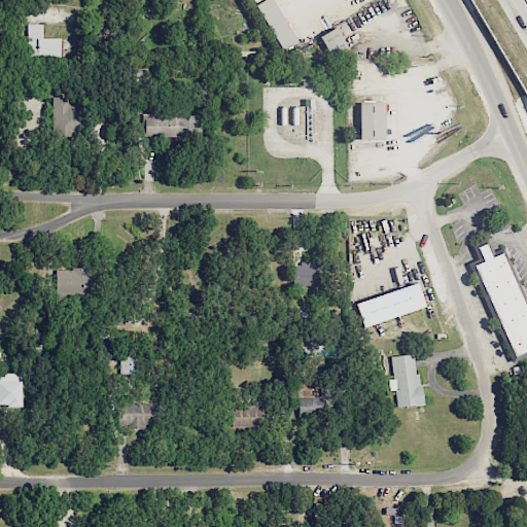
[(262,0),(255,4),(282,50),(296,42),(272,0),(262,0)]
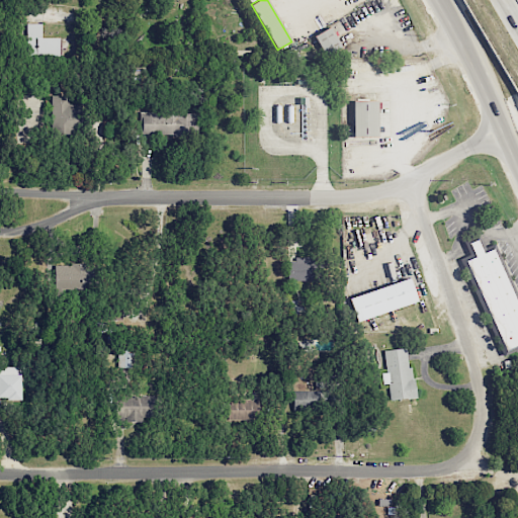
[(59,56),(59,37),(40,37),(40,23),(25,23),(26,56),(59,56)]
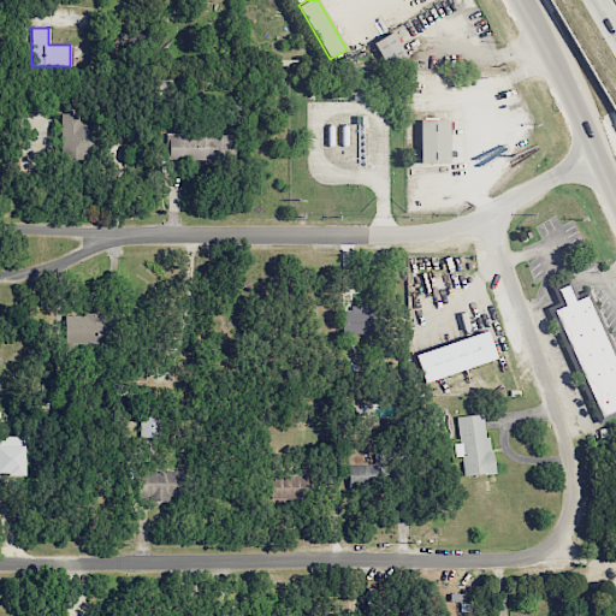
[(407,58),(392,31),(373,42),(388,69),(407,58)]
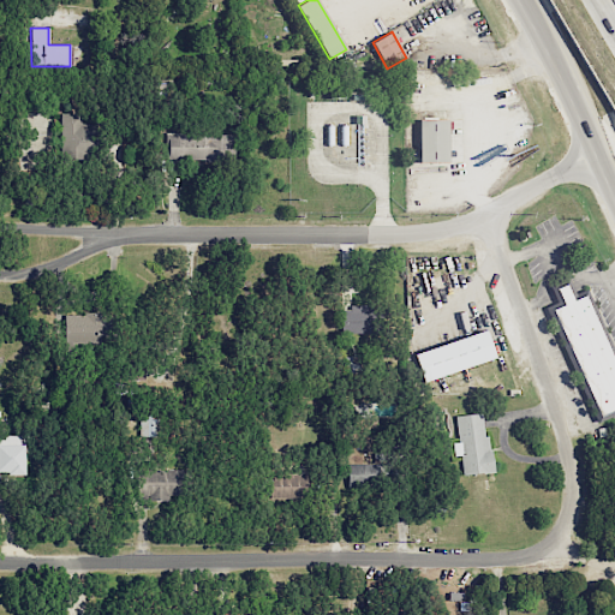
[(60,113),(60,159),(88,159),(88,123),(78,123),(78,113),(60,113)]
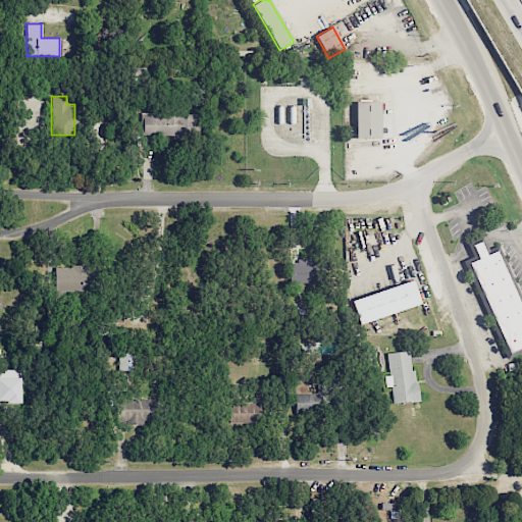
[(354,137),(353,100),(378,100),(378,137),(354,137)]
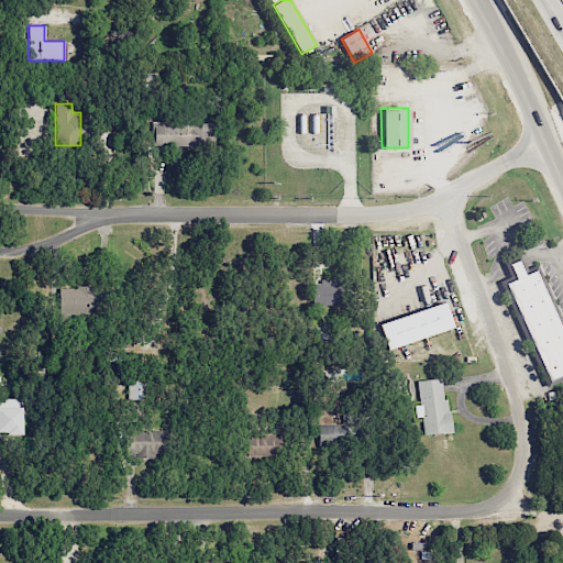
[(153,121),(153,145),(213,147),(214,124),(187,124),(187,122),(153,121)]
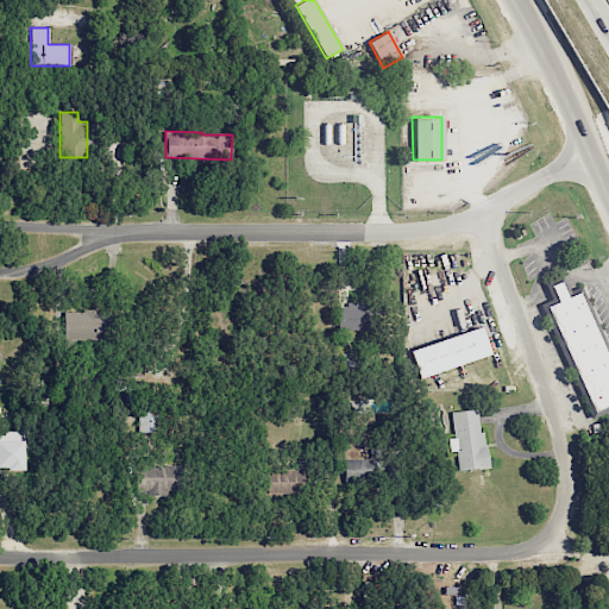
[(539,303),(578,286),(608,352),(608,406),(590,415),(539,303)]
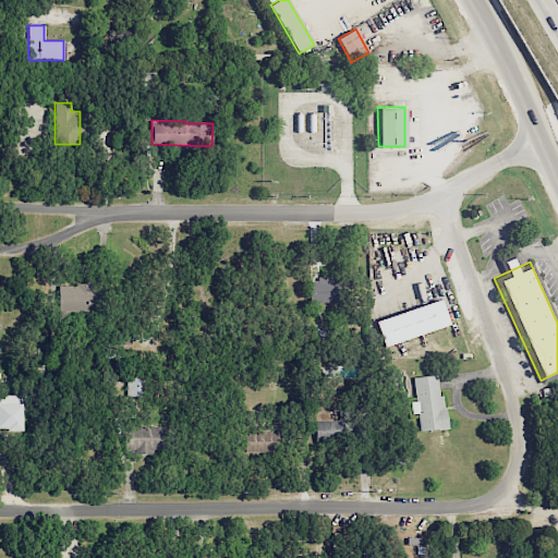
[(310,278),(310,302),(340,302),(341,279),(310,278)]
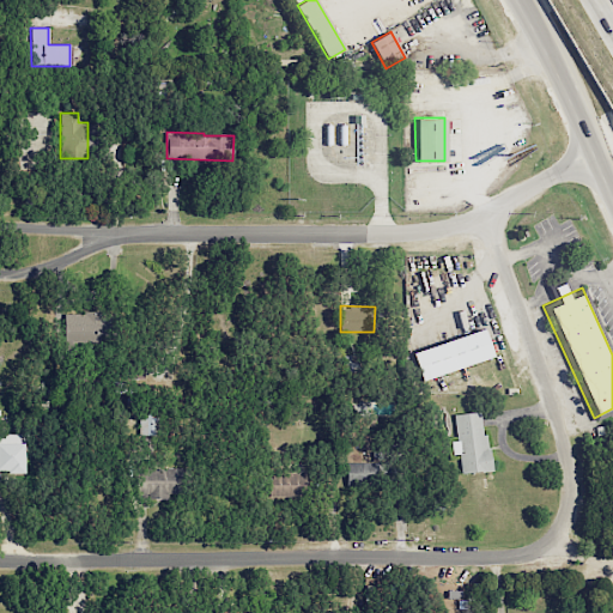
[(64,314),(65,344),(104,343),(103,313),(64,314)]
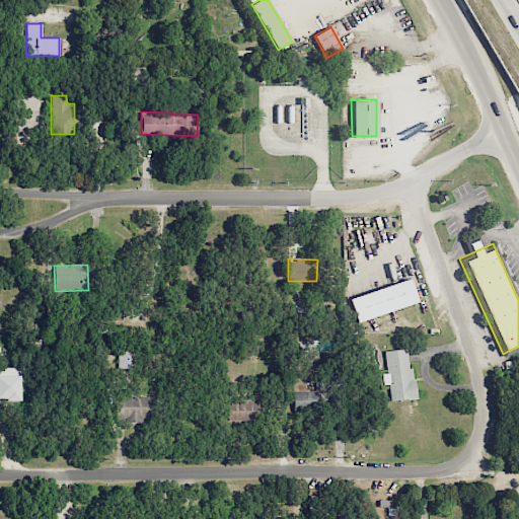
[(357,321),(349,298),(406,278),(415,301),(357,321)]
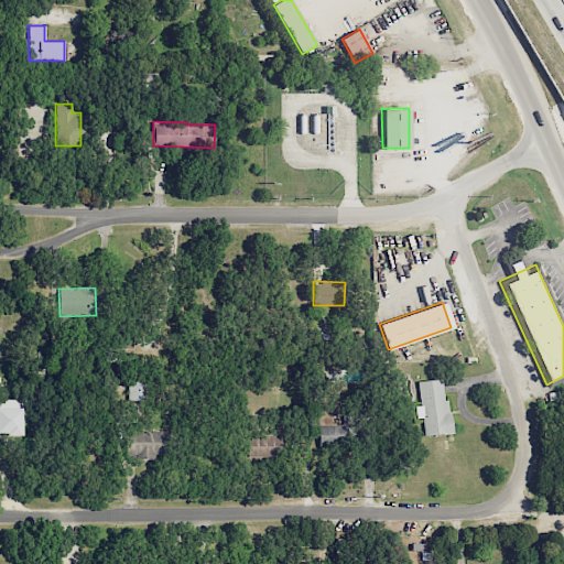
[(418,381),(420,405),(414,407),(416,419),(423,418),(424,436),(451,433),(444,378),(418,381)]
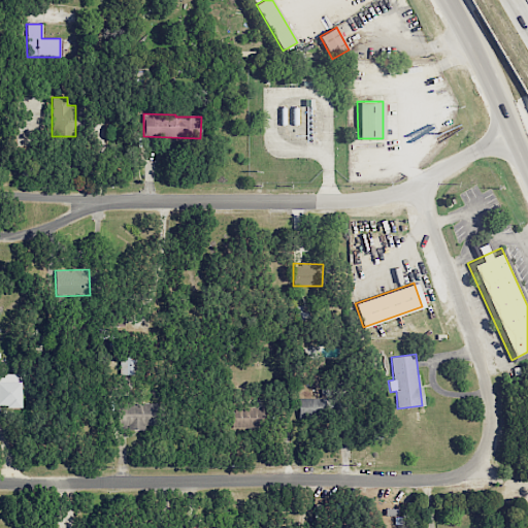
[(135,375),(134,356),(120,357),(120,375),(135,375)]
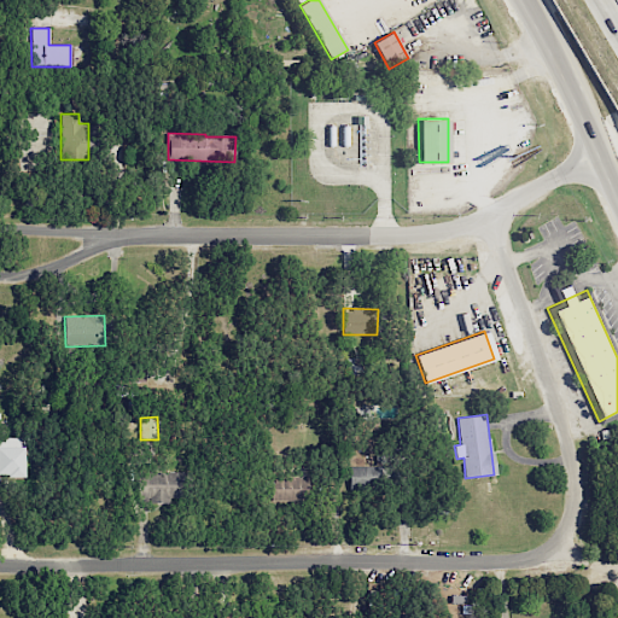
[(0,476),(24,476),(24,445),(0,445),(0,476)]
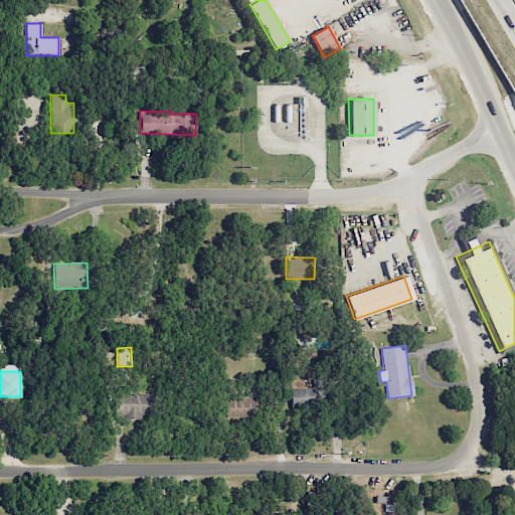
[(291,388),(291,404),(320,404),(320,388),(291,388)]
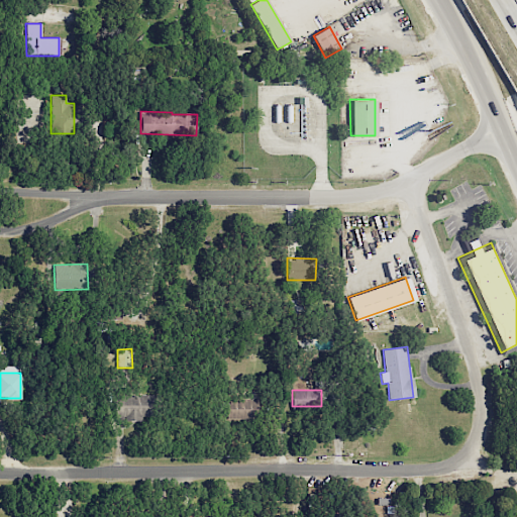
[(157,418),(156,394),(114,395),(114,419),(157,418)]
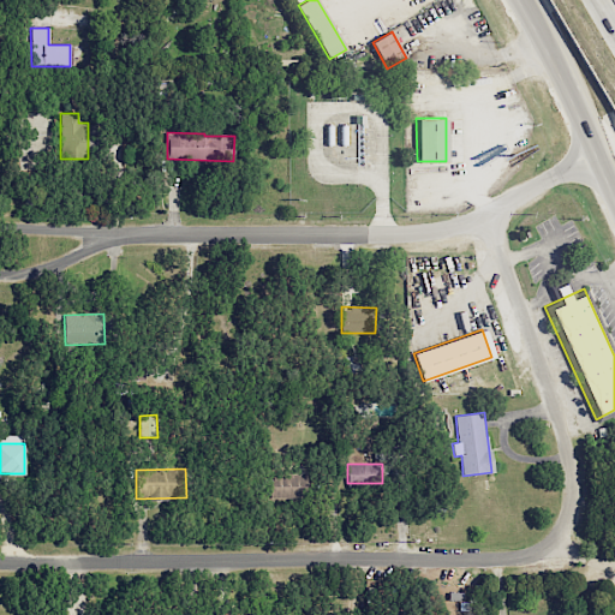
[(302,475),(269,476),(270,500),(303,499),(302,475)]
